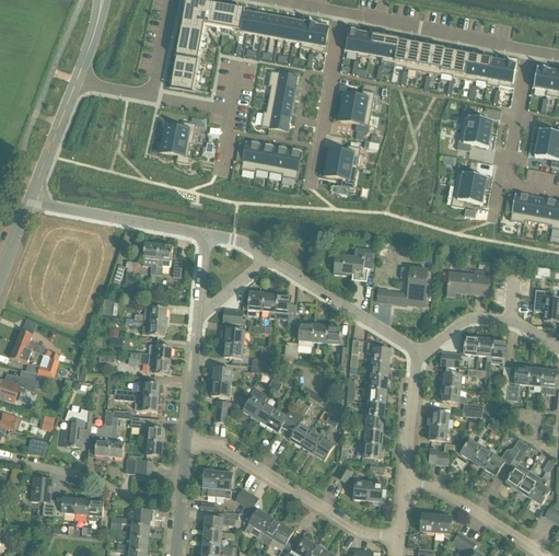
[(183,6),(169,87),(194,91),(206,24),(239,31),(239,30),(242,9),(193,0),(193,1),(185,7),(183,6)]
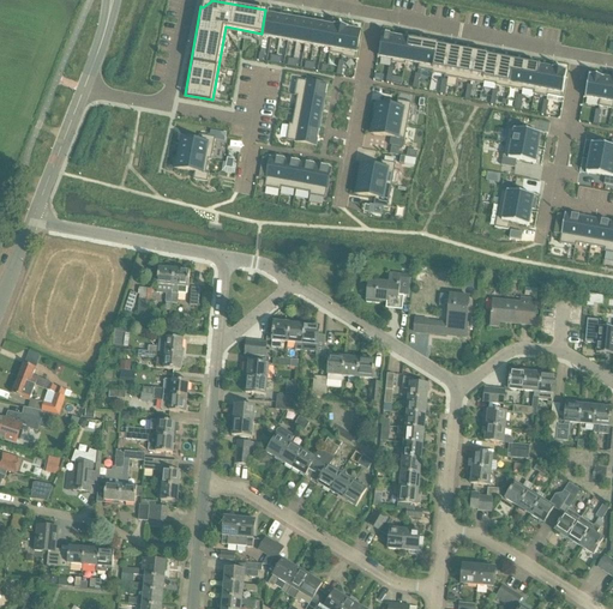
[(265,10),(262,32),(270,35),(274,12),(265,10)]
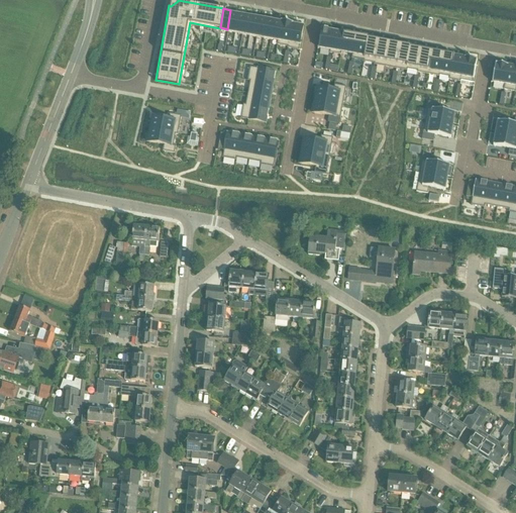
[(230,10),(227,29),(234,30),(238,11),(230,10)]
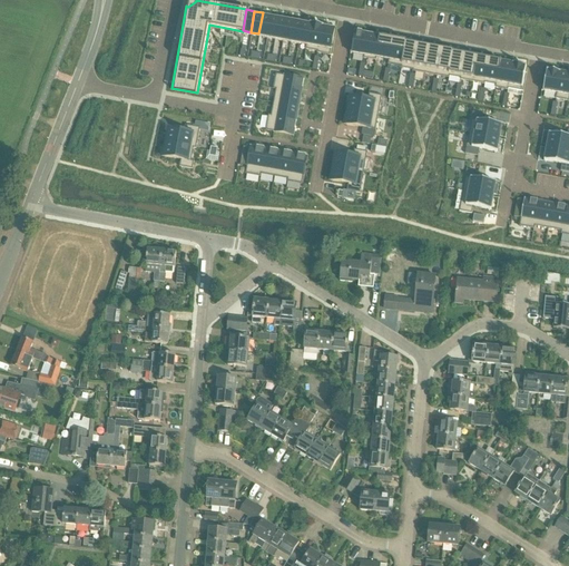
[(263,12),(258,33),(266,35),(271,13),(263,12)]
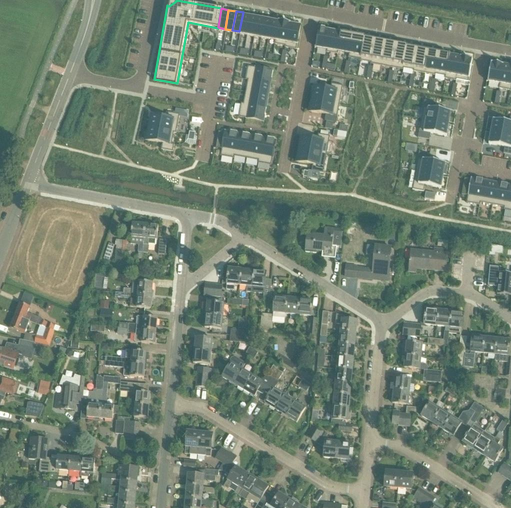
[(243,12),(239,31),(246,33),(250,13),(243,12)]
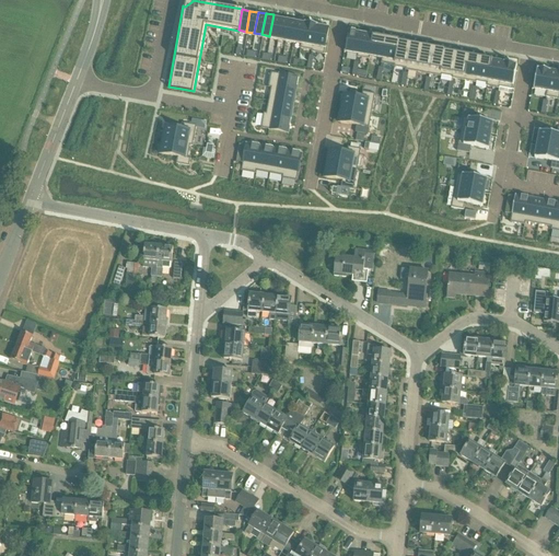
[(274,14),(269,36),(277,37),(281,16),(274,14)]
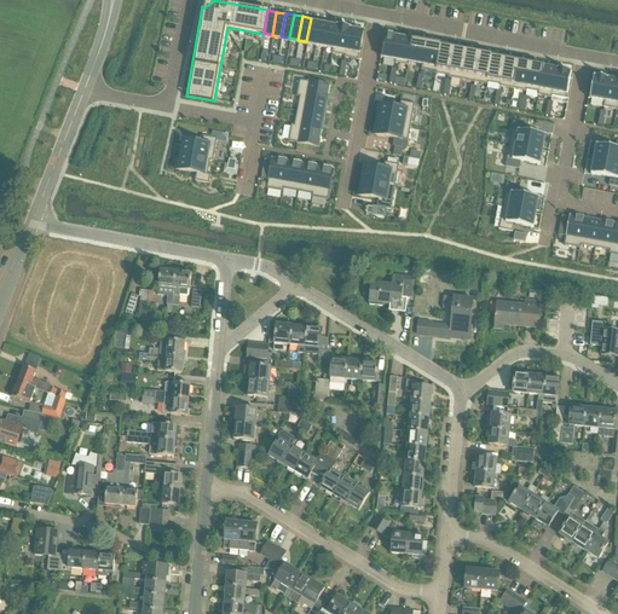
[(311,18),(306,41),(315,42),(319,19),(311,18)]
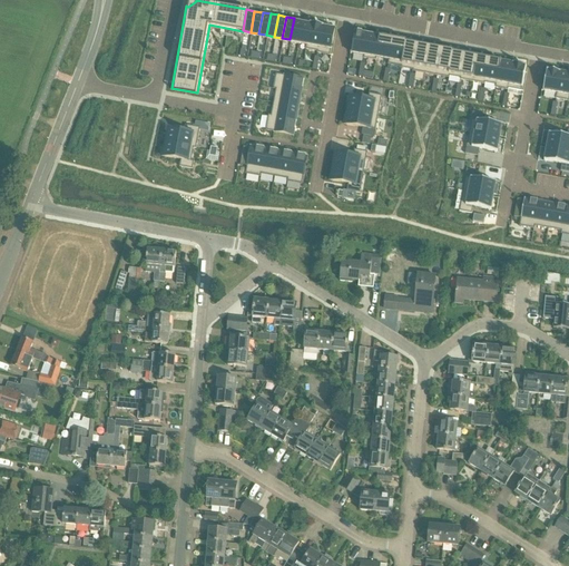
[(294,18),(290,39),(298,40),(302,19),(294,18)]
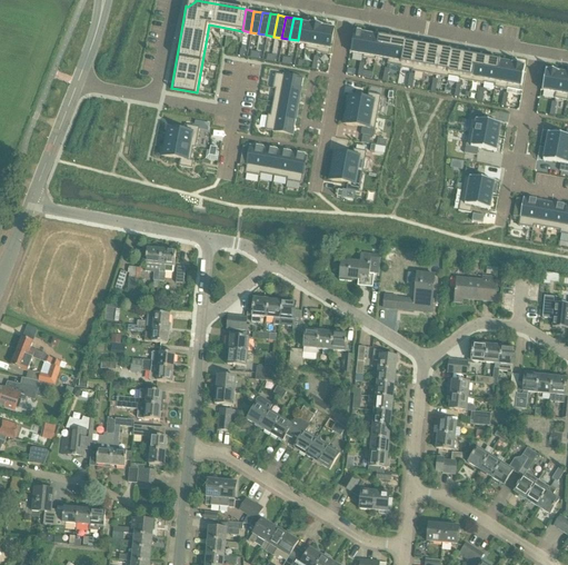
[(301,19),(298,40),(306,42),(309,21),(301,19)]
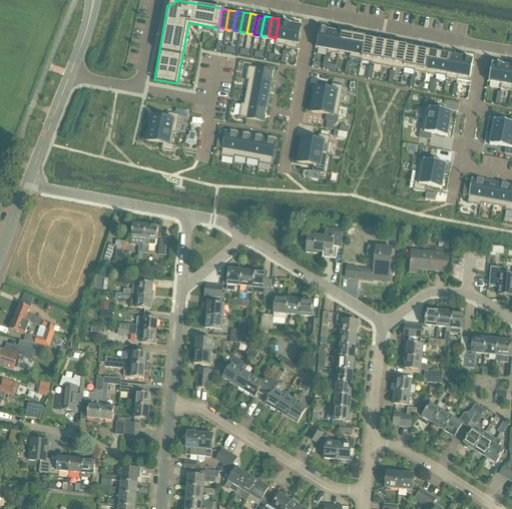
[(279,19),(276,38),(286,40),(290,21),(290,19),(279,17),(279,19)]
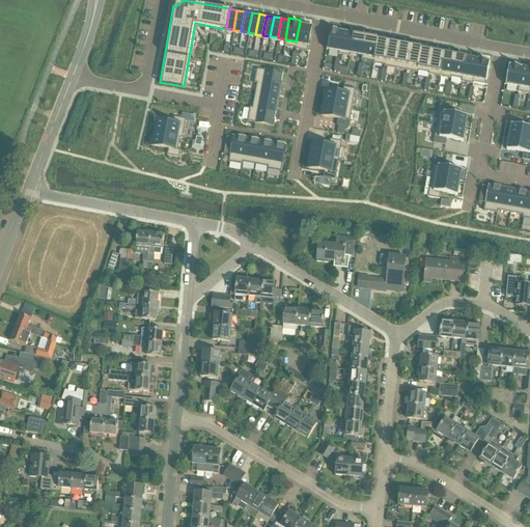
[(300,22),(296,42),(307,44),(311,24),(300,22)]
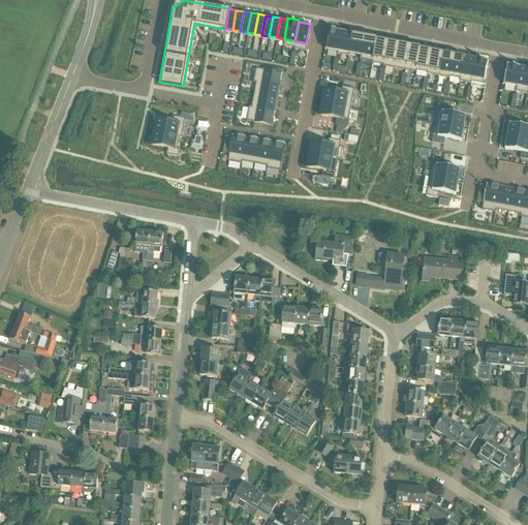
[(330,27),(327,47),(337,49),(341,29),(330,27)]
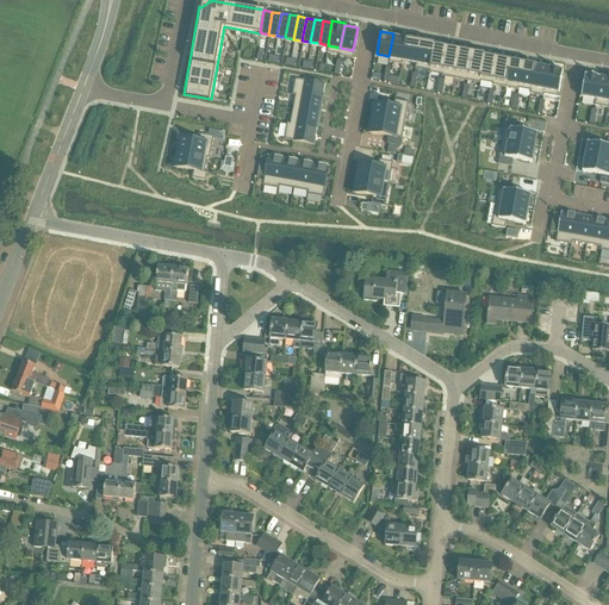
[(393,33),(389,56),(402,58),(405,36),(393,33)]
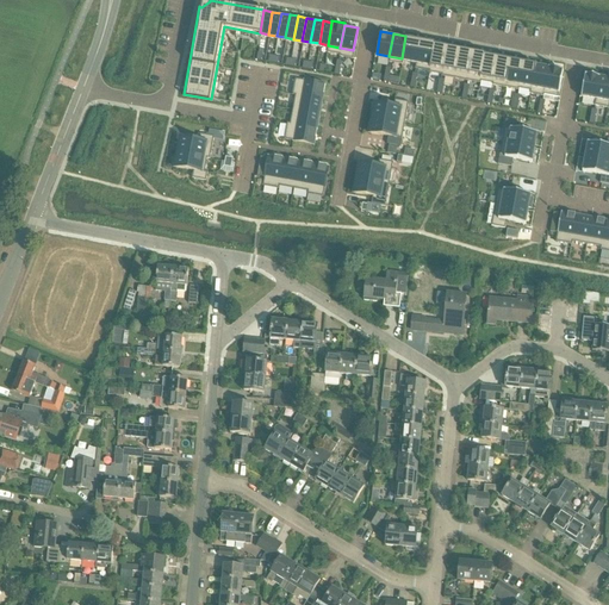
[(405,36),(402,58),(416,61),(420,38),(405,36)]
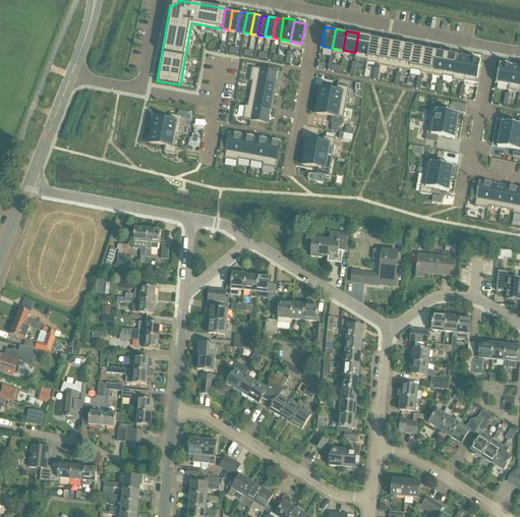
[(358,33),(355,52),(366,55),(370,37),(370,36),(358,33)]
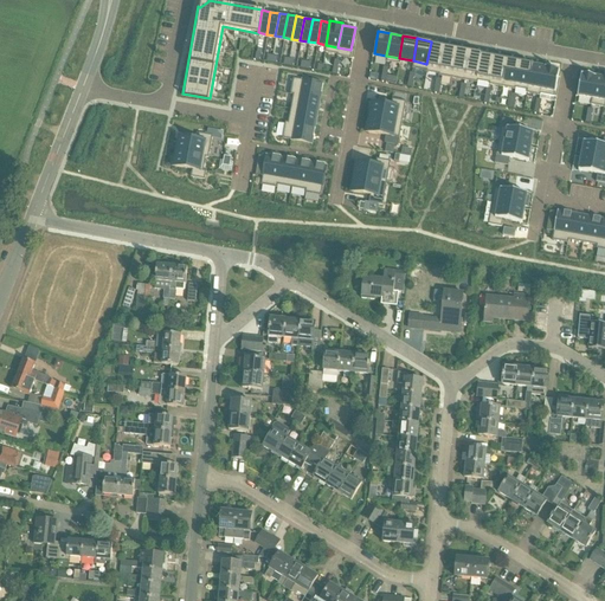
[(426,64),(426,65),(439,68),(443,45),(431,43),(426,64)]
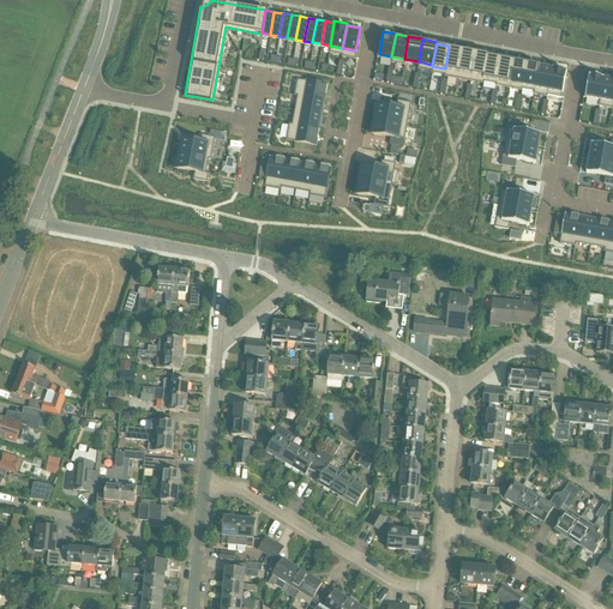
[(449,46),(445,68),(457,71),(462,48),(449,46)]
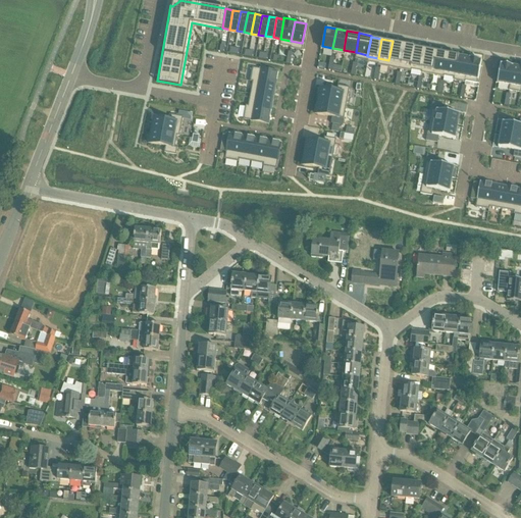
[(393,41),(388,60),(400,62),(404,43),(393,41)]
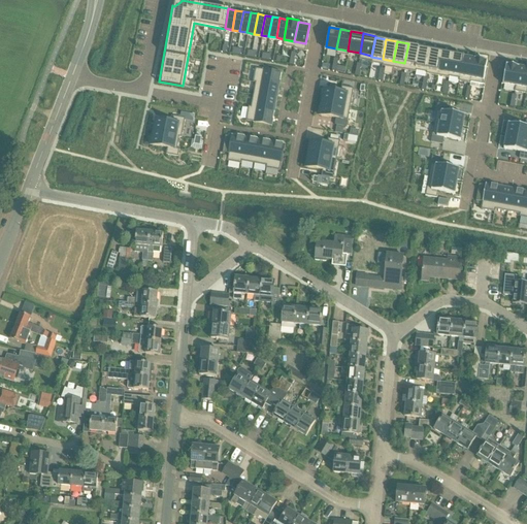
[(408,43),(404,63),(416,65),(419,46),(419,44),(408,43)]
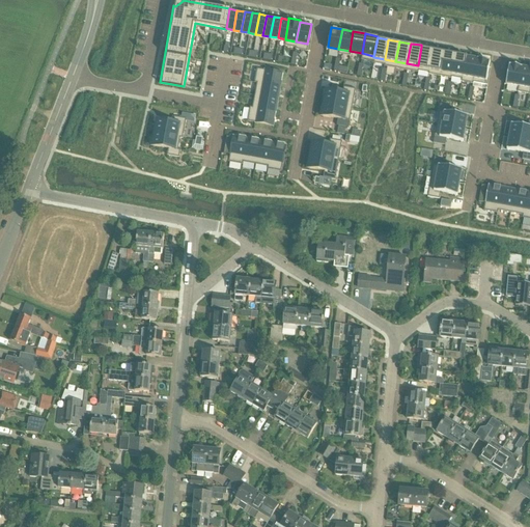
[(418,65),(417,66),(428,68),(433,49),(421,47),(418,65)]
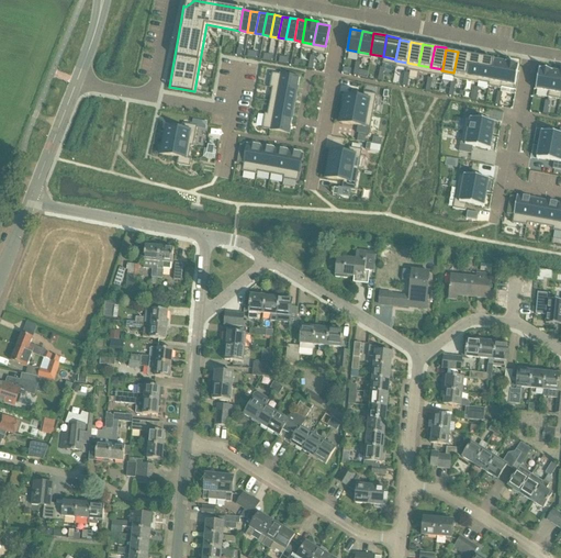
[(458,52),(453,73),(466,75),(469,53),(458,52)]
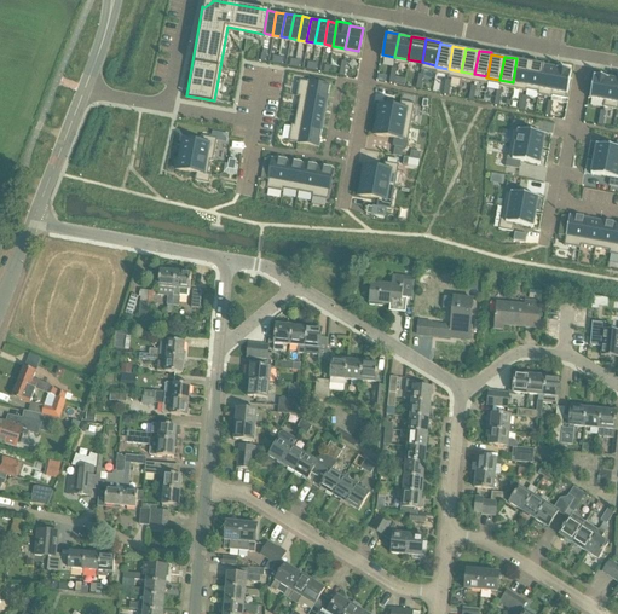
[(517,58),(513,82),(525,84),(530,61),(517,58)]
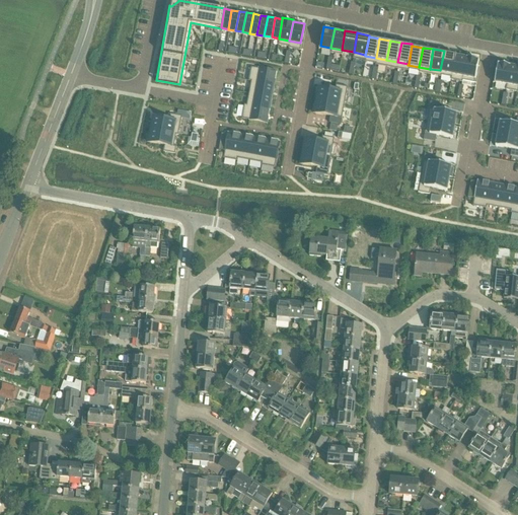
[(444,51),(440,70),(451,72),(454,53),(444,51)]
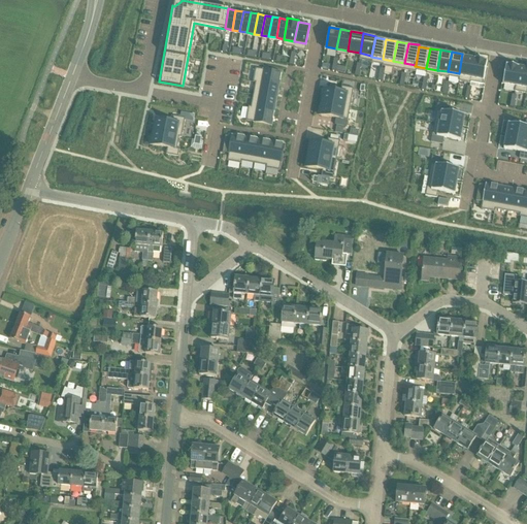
[(462,54),(459,73),(470,75),(473,56),(462,54)]
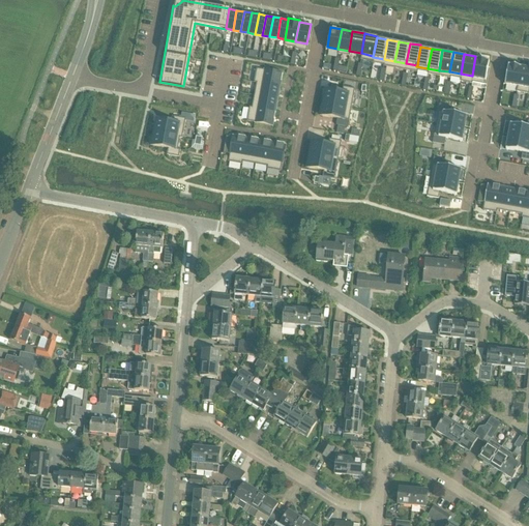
[(475,56),(472,76),(483,78),(488,58),(475,56)]
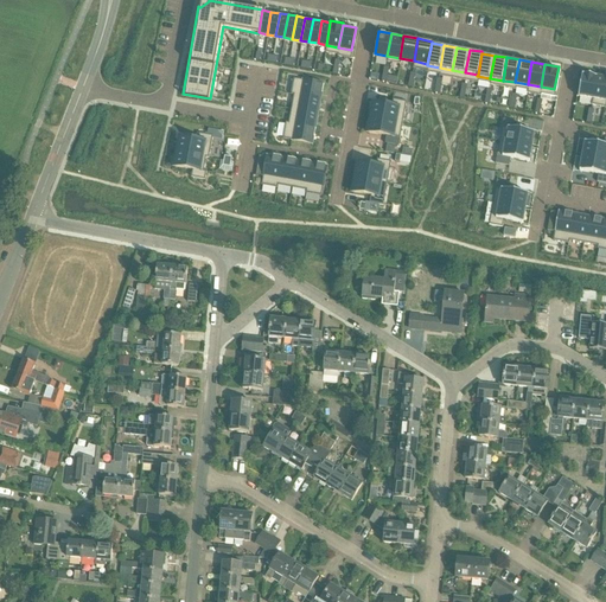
[(578,90),(578,93),(592,95),(595,72),(581,70),(579,84),(578,90)]
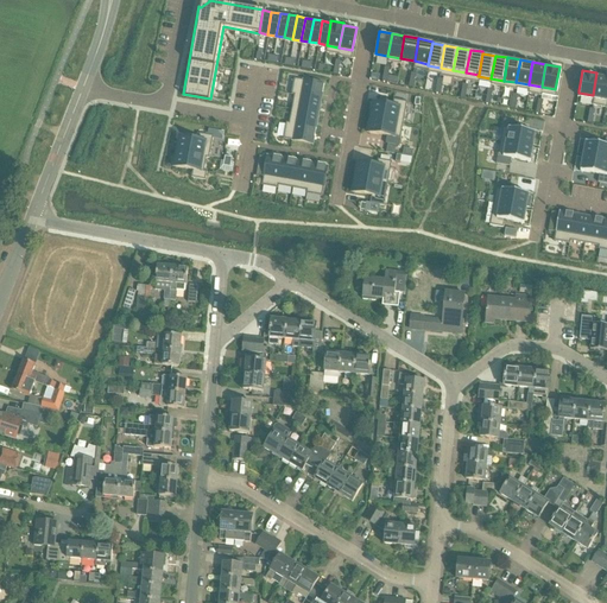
[(593,95),(592,101),(595,102),(605,103),(606,93),(606,74),(596,73),(593,95)]
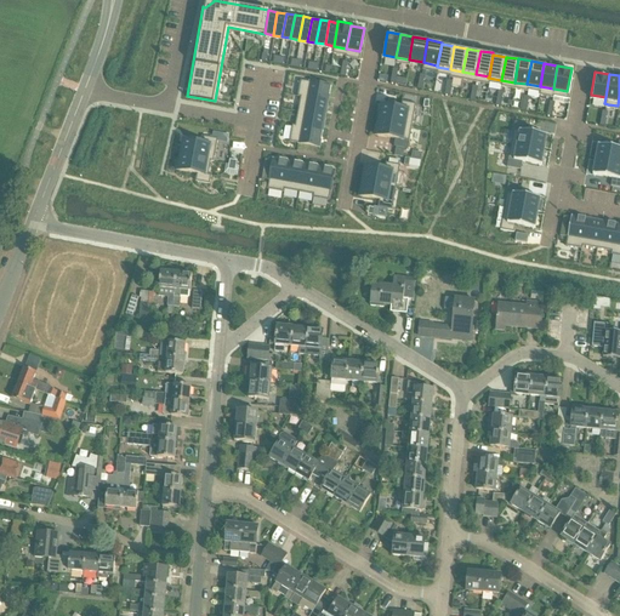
[(299,77),(296,92),(299,93),(326,98),(329,81),(299,77)]
